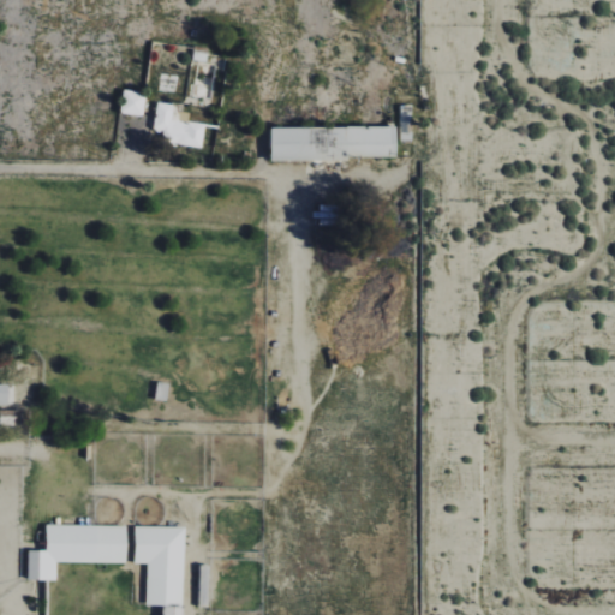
[(142,117),(147,94),(125,89),(119,111),(142,117)]
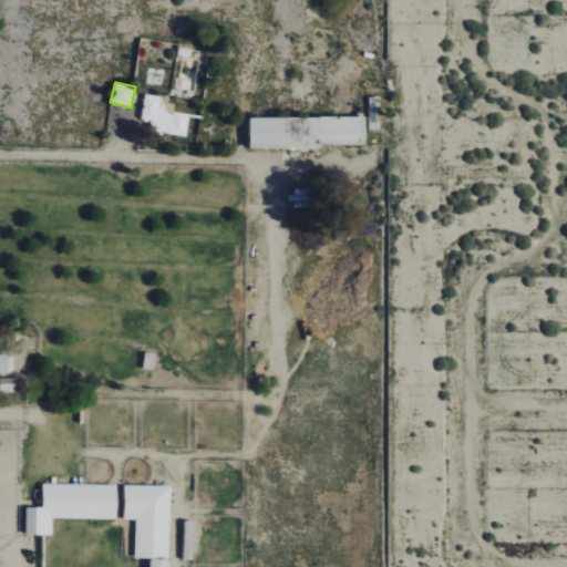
[(186,136),(189,114),(158,111),(161,96),(145,94),(142,119),(151,120),(150,131),(186,136)]
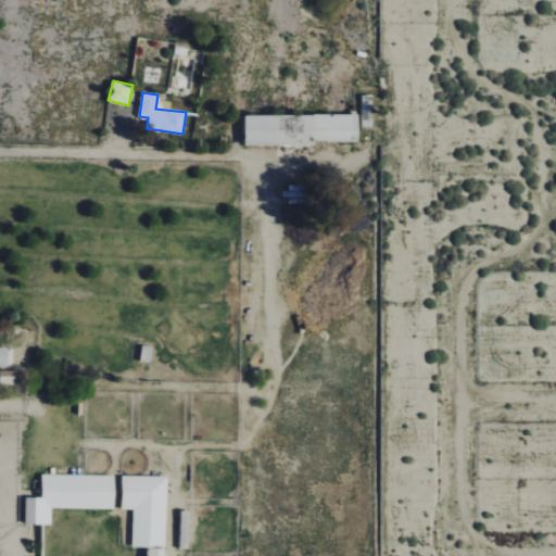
[(358,142),(358,113),(244,115),(245,144),(358,142)]
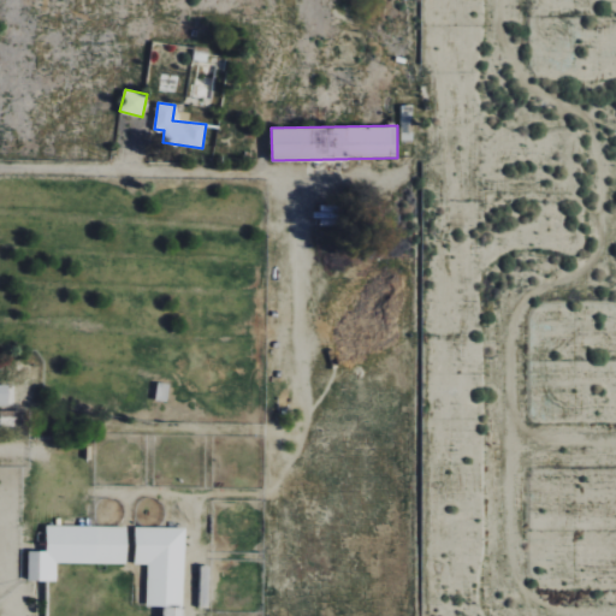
[(17,410),(0,410),(0,425),(17,425),(17,410)]
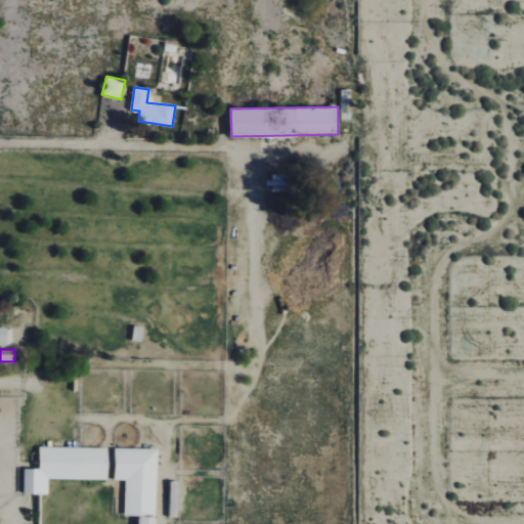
[(107,448),(39,447),(39,469),(25,468),(24,494),(48,494),(48,479),(107,479),(107,448)]
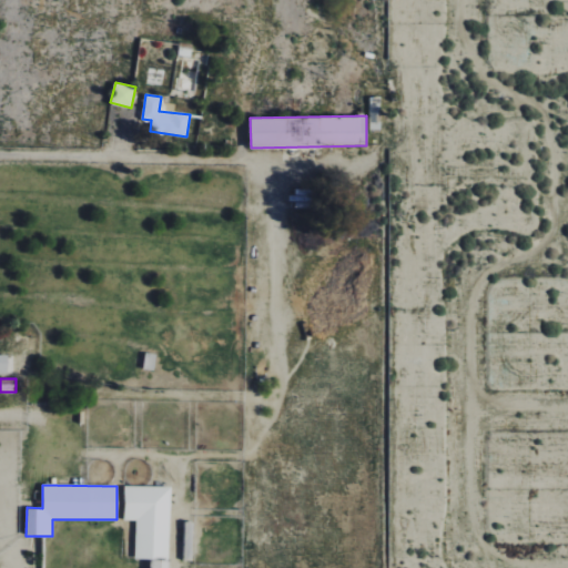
[(135,520),(134,558),(170,558),(171,487),(124,486),(124,520),(135,520)]
